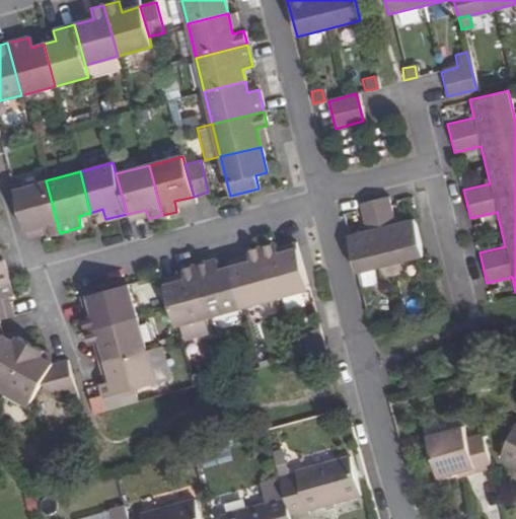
[(60,233),(46,180),(12,191),(23,231),(43,225),(47,236),(60,233)]
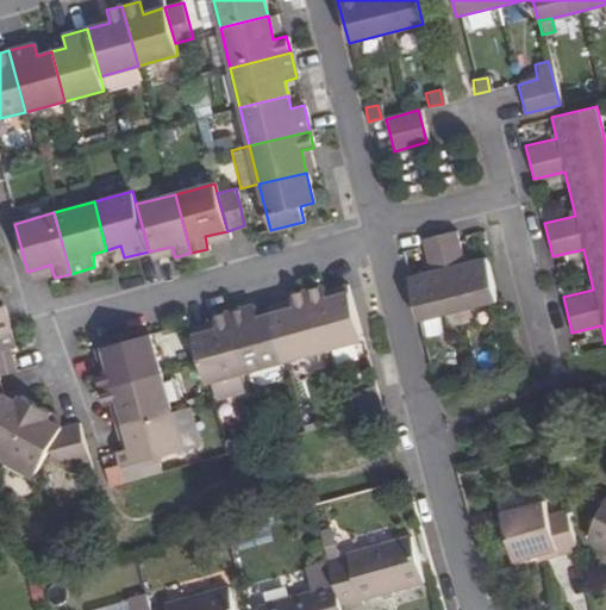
[(494,299),(483,257),(462,262),(454,228),(420,236),(430,272),(407,277),(417,318),(445,311),(456,309),(470,305),(494,299)]
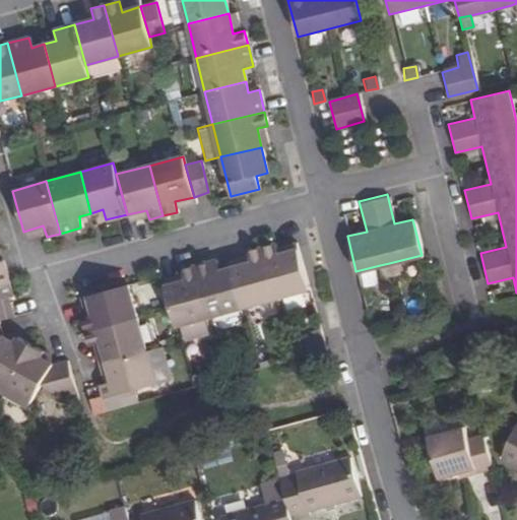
[(308,289),(298,248),(278,254),(275,244),(261,247),(275,299),(308,289)]
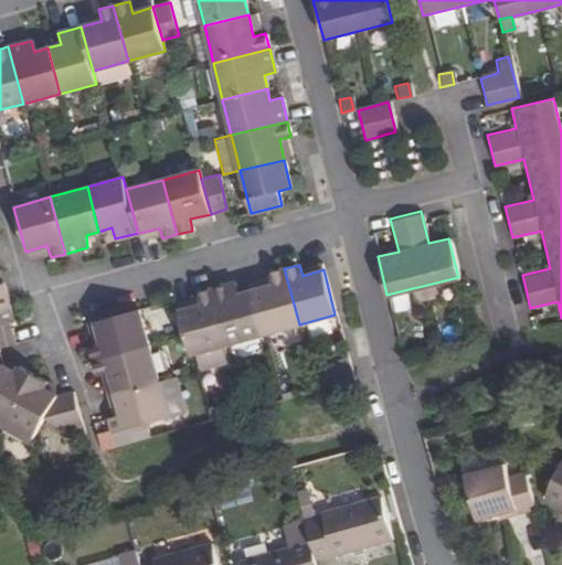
[(299,324),(284,268),(268,273),(271,284),(251,290),(263,333),(299,324)]
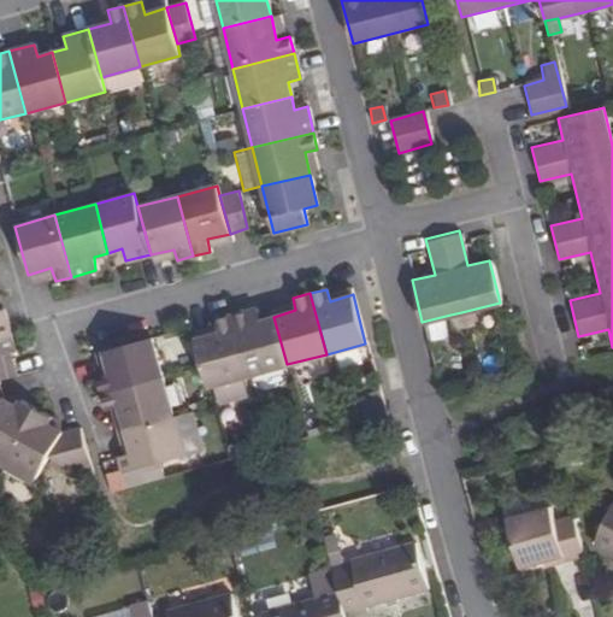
[(273,317),(259,319),(254,309),(230,316),(246,376),(287,364),(273,317)]
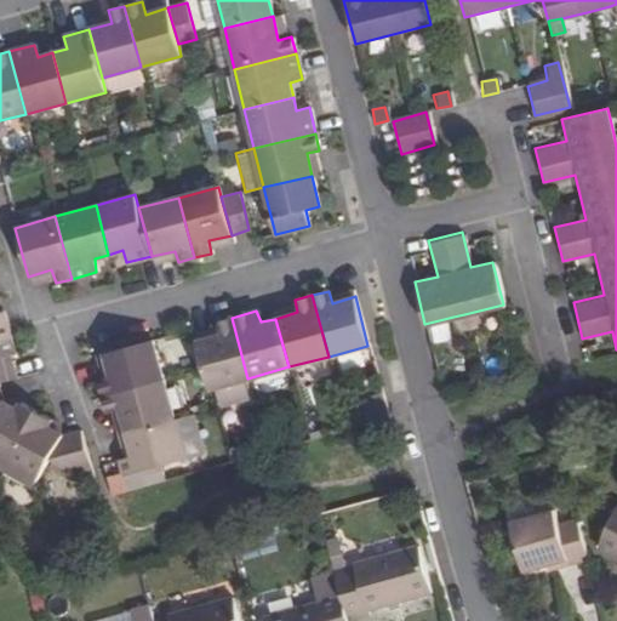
[(481,324),(479,311),(464,314),(468,328),(481,324)]
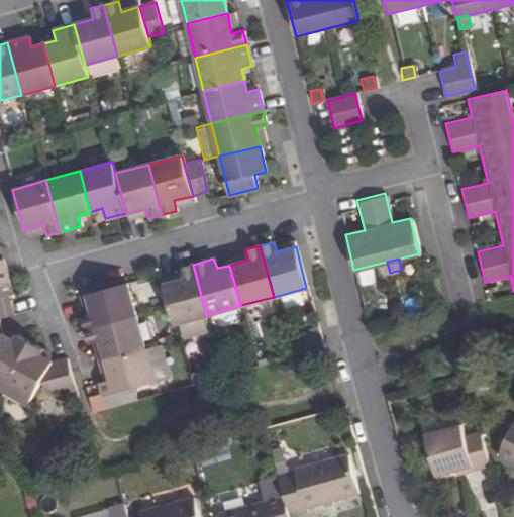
[(0,281),(8,280),(2,261),(0,261),(0,281)]
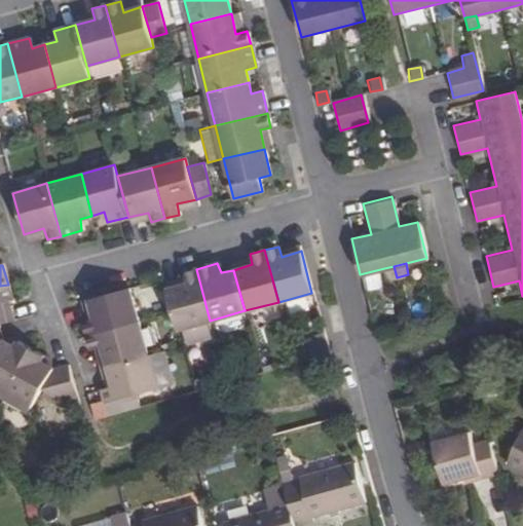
[(397,277),(394,266),(384,268),(387,279),(397,277)]
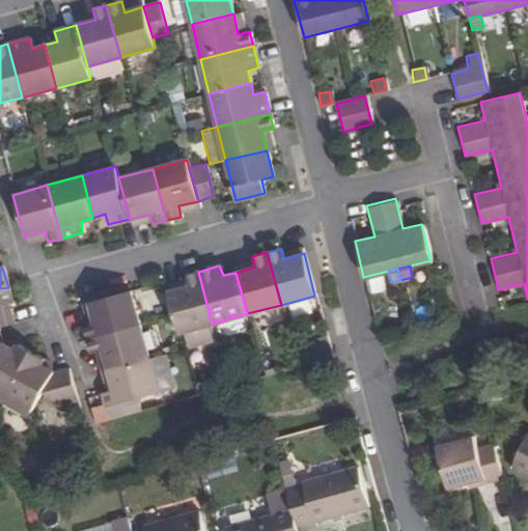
[(212,324),(198,272),(184,276),(187,285),(167,291),(174,313),(178,332),(206,325),(212,324)]
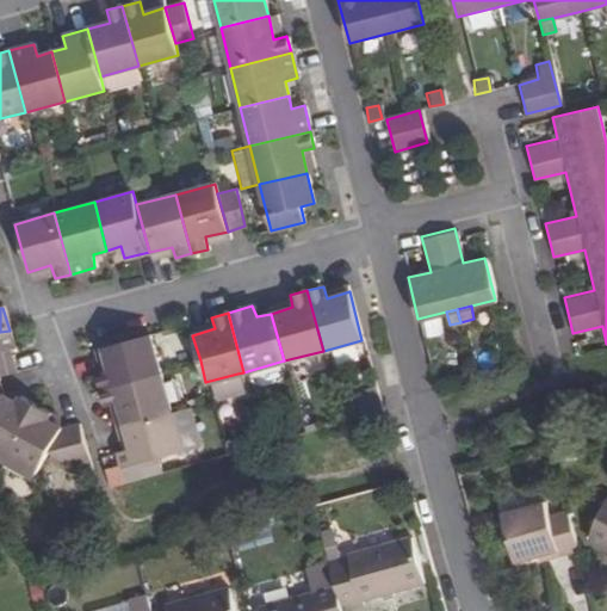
[(13,346),(10,331),(0,332),(0,376),(6,374),(0,350),(13,346)]
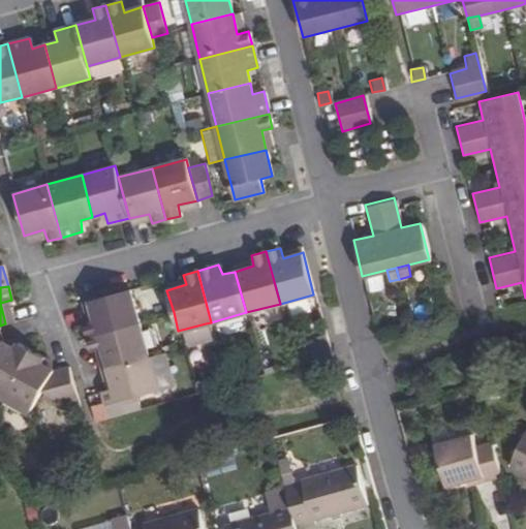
[(138,322),(130,289),(88,302),(93,320),(83,324),(87,338),(138,322)]
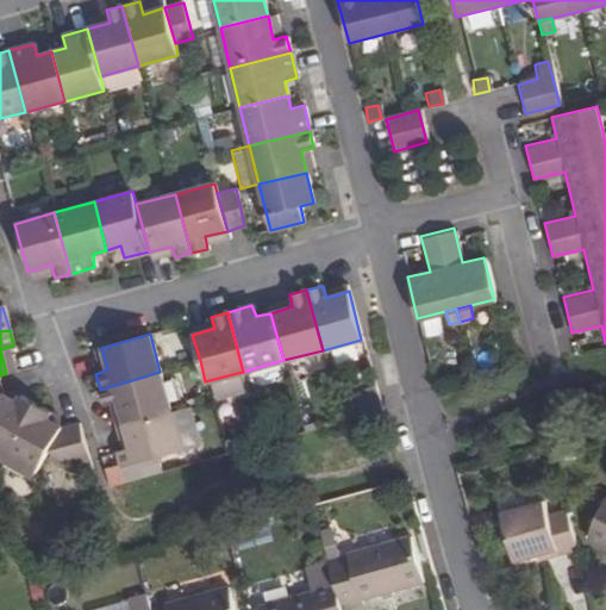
[(170,411),(160,372),(100,390),(104,404),(117,402),(124,423),(170,411)]
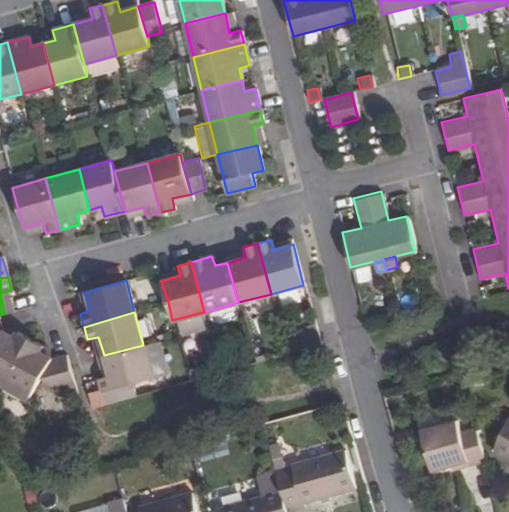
[(202,328),(199,313),(176,320),(179,334),(202,328)]
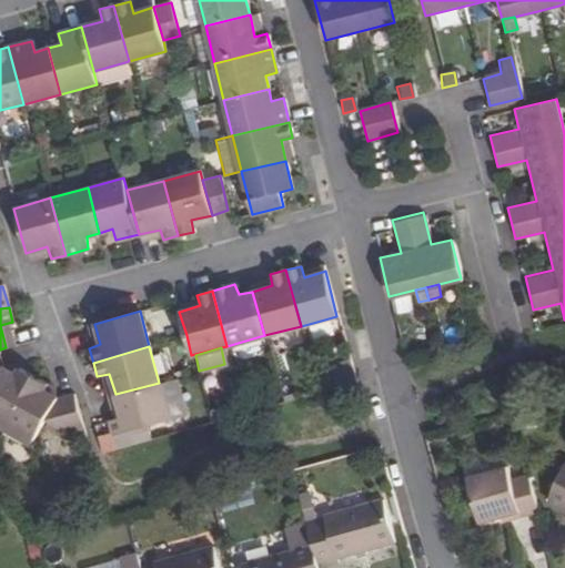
[(1,367),(0,363),(0,434),(30,382),(1,367)]
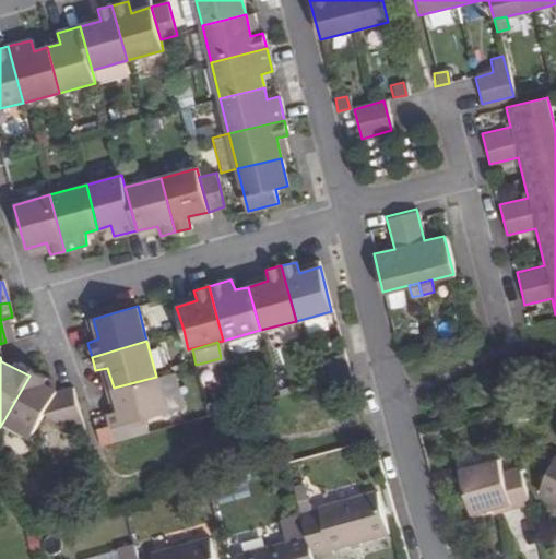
[(182,408),(173,372),(156,377),(167,412),(182,408)]
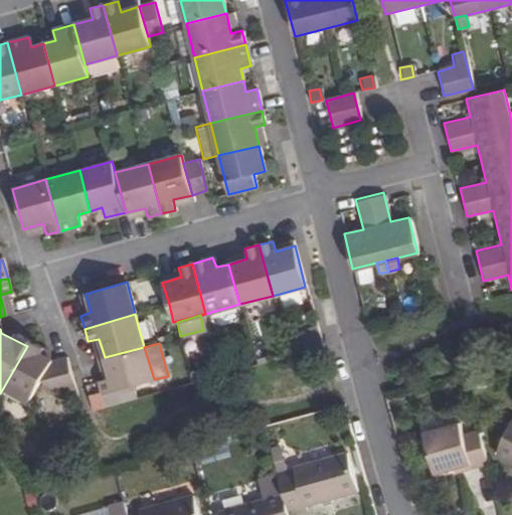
[(73,387),(65,356),(51,360),(27,346),(0,393),(24,406),(39,381),(58,392),(73,387)]
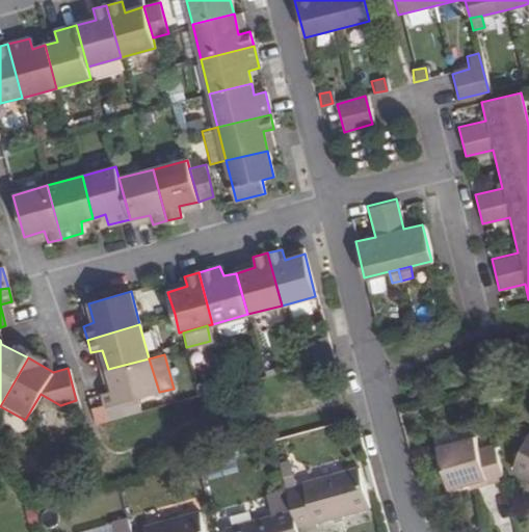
[(159,392),(149,358),(108,369),(113,389),(102,394),(106,407),(136,398),(159,392)]
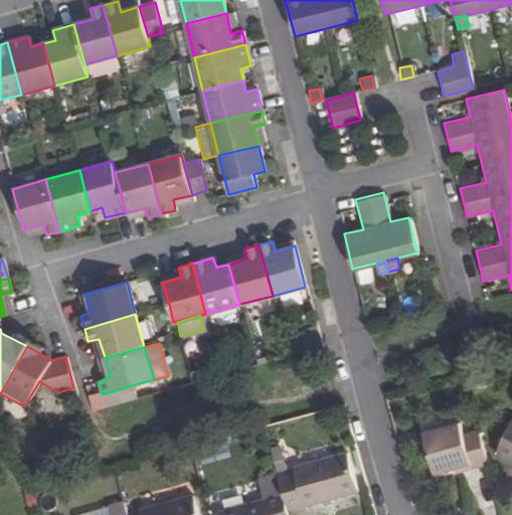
[(135,398),(132,385),(103,394),(89,397),(92,410),(135,398)]
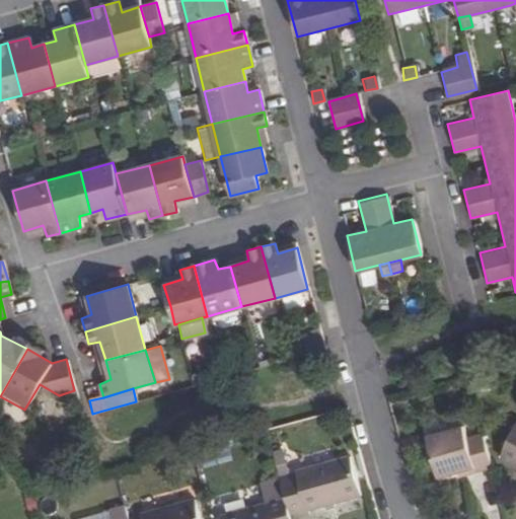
[(515,422),(514,421),(496,460),(515,468),(515,422)]
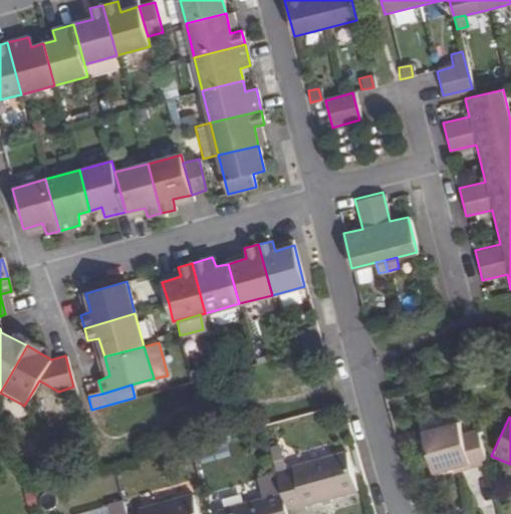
[(485,464),(475,430),(459,434),(454,422),(419,433),(430,472),(451,467),(464,463),(465,469),(485,464)]
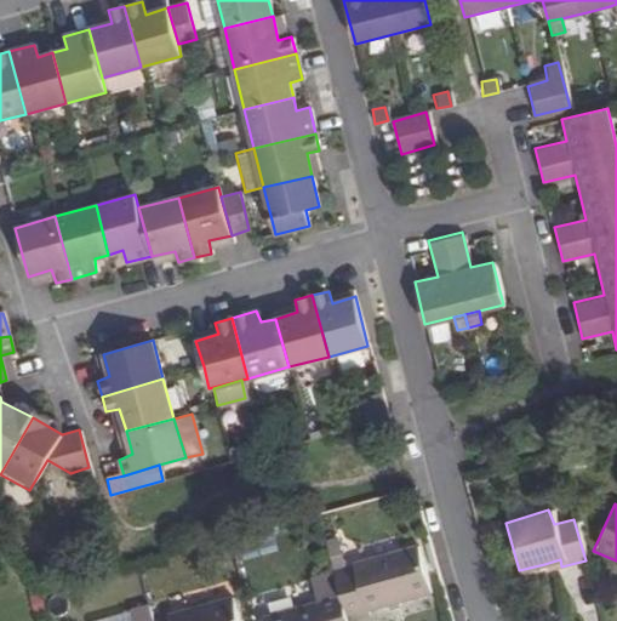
[(324,542),(332,571),(336,590),(344,620),(366,614),(365,610),(423,593),(410,548),(352,564),(353,569),(344,571),(336,539),(324,542)]
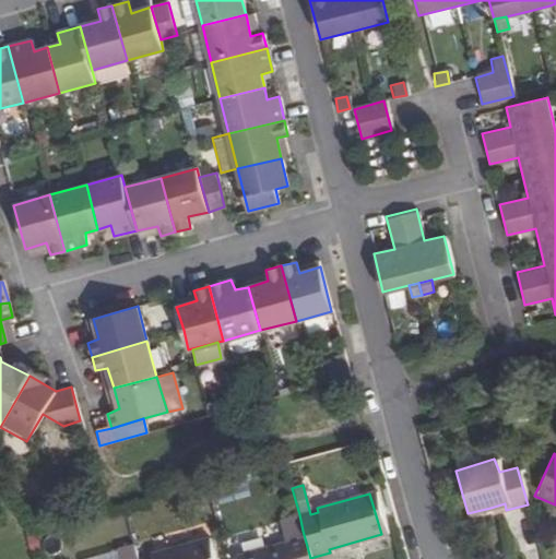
[(506,510),(505,503),(491,508),(492,514),(506,510)]
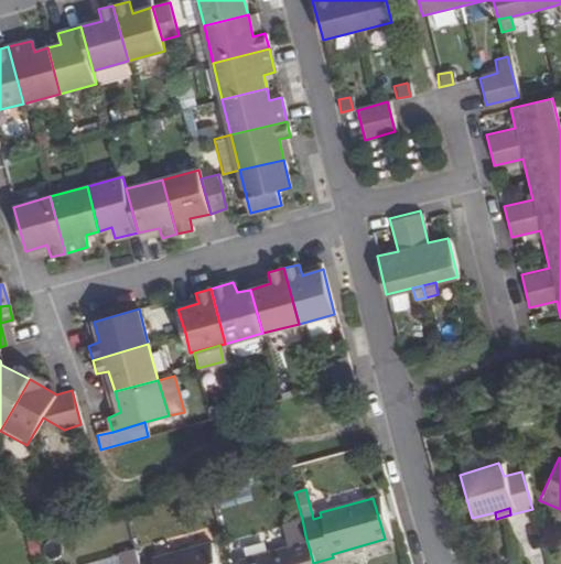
[(284,541),(305,535),(302,519),(280,525),(284,541)]
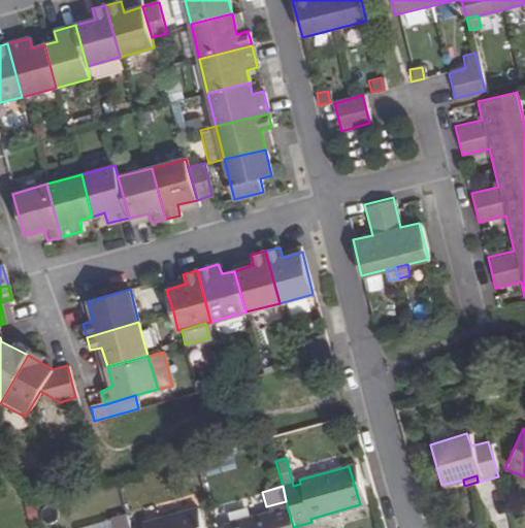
[(293,527),(286,501),(266,506),(267,512),(221,525),(221,527),(293,527)]
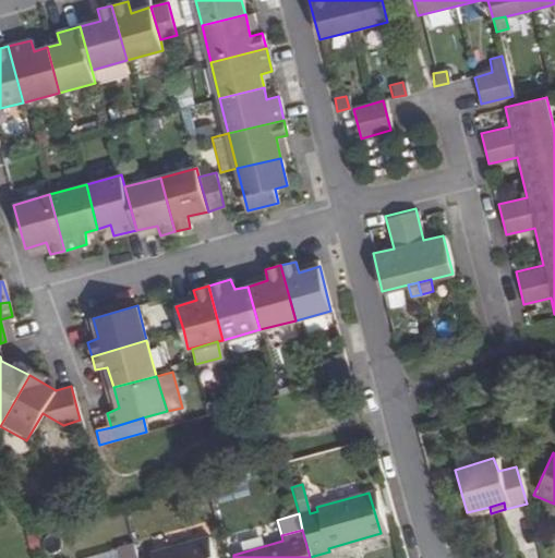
[(132,544),(135,557),(209,557),(205,537),(147,553),(145,541),(132,544)]
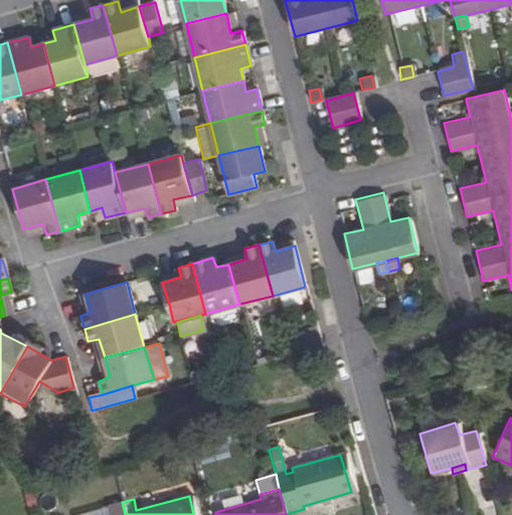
[(125,514),(122,502),(105,508),(107,514),(125,514)]
